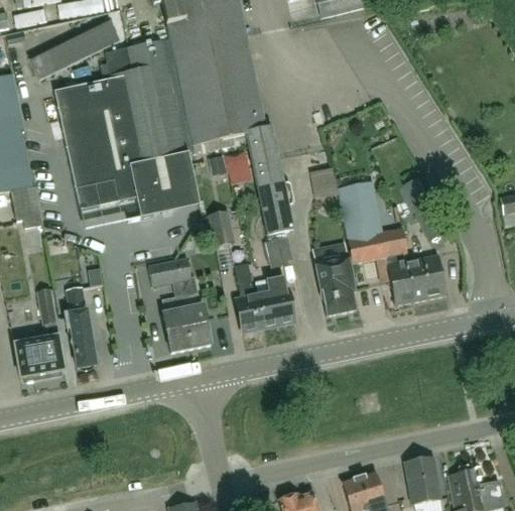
[(274,265),(293,260),(285,229),(294,228),(272,124),(266,126),(238,0),(154,0),(154,1),(161,0),(192,143),(247,132),(269,238),(267,239),(274,265)]
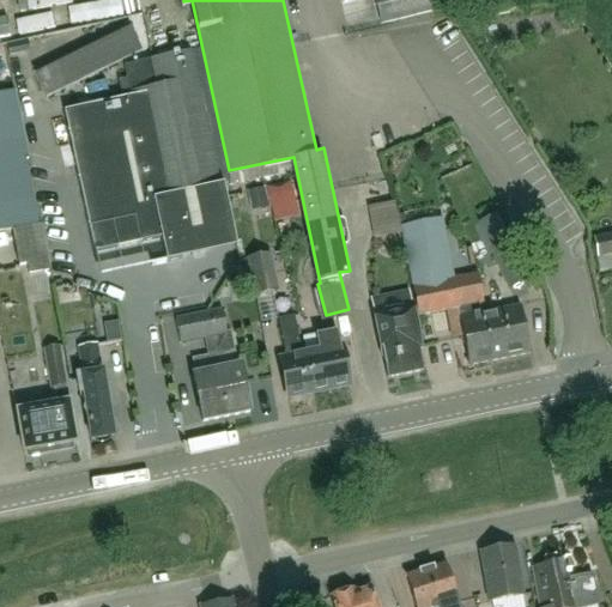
[(377,0),(382,18),(432,6),(430,0),(377,0)]
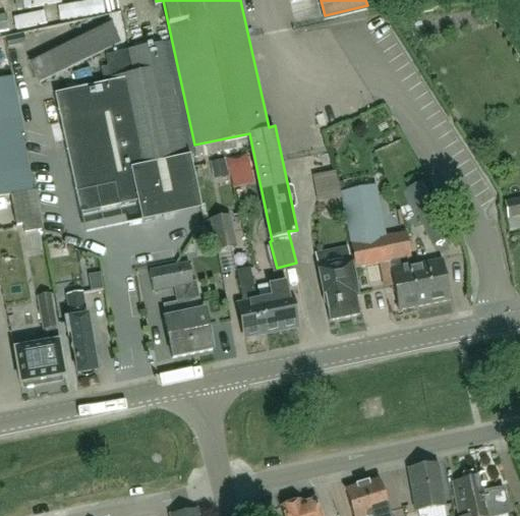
[(109,16),(29,56),(40,79),(121,40),(109,16)]
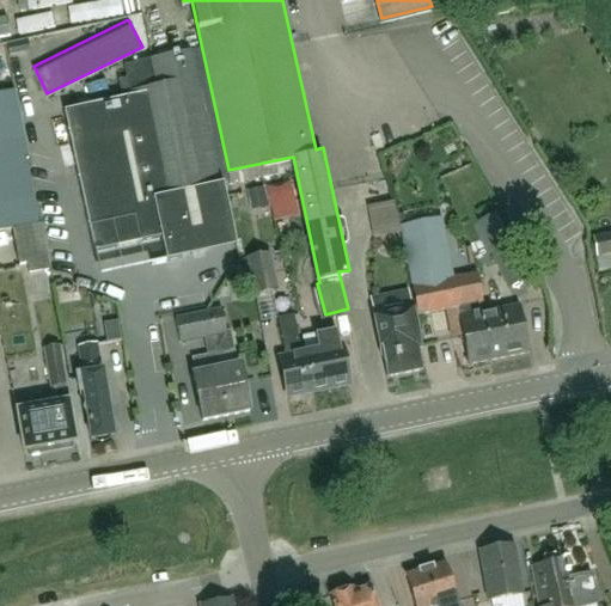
[(0,46),(0,81),(16,81),(13,46),(0,46)]
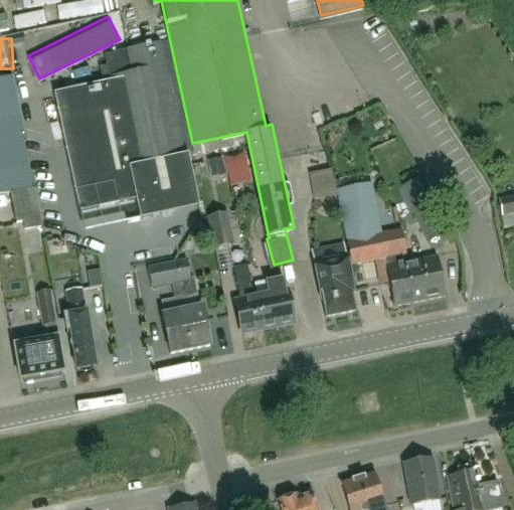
[(160,38),(105,50),(111,76),(54,89),(79,208),(136,196),(140,216),(199,203),(188,150),(184,151),(160,38)]
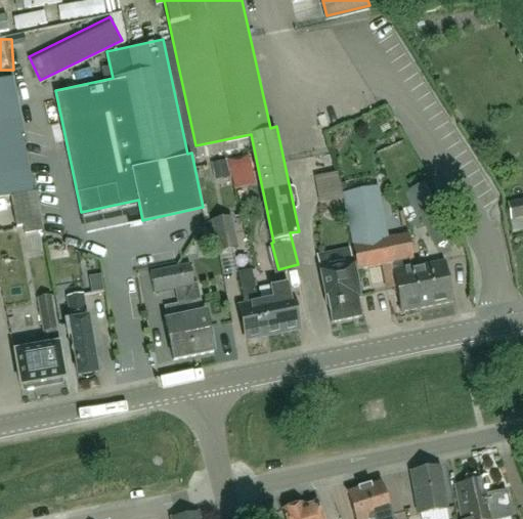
[(0,195),(11,192),(17,224),(24,222),(25,230),(46,226),(38,185),(34,186),(23,132),(26,131),(13,72),(0,75),(0,195)]
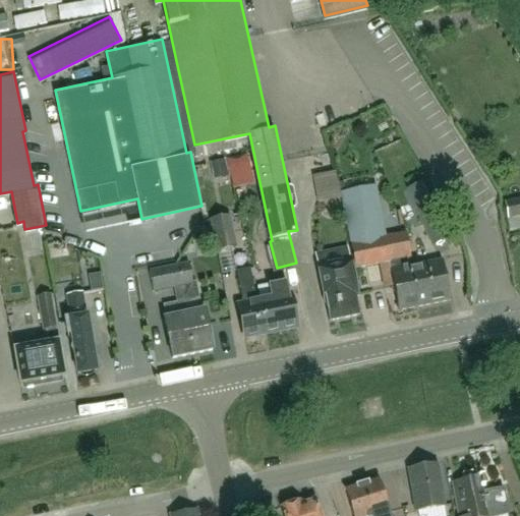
[(409,263),(410,263),(408,253),(411,252),(406,229),(386,233),(374,181),(341,188),(356,265),(389,258),(399,306),(417,302),(409,263)]
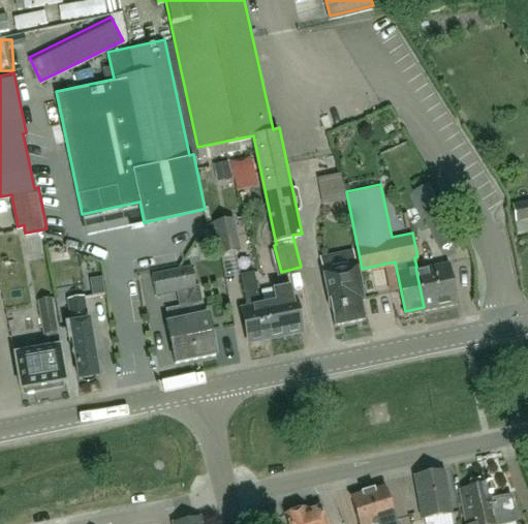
[(527,197),(513,201),(516,217),(527,214),(527,197)]
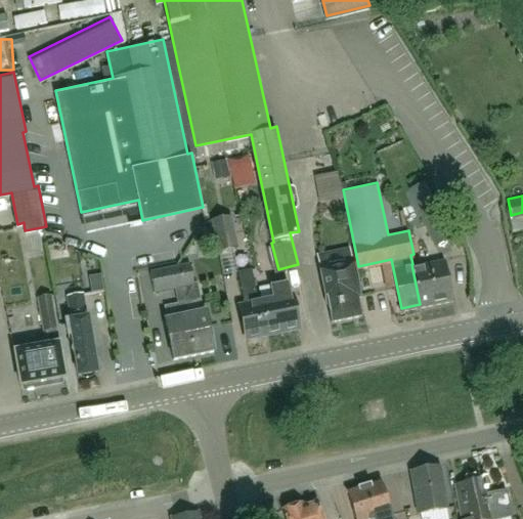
[(230,213),(212,217),(218,248),(237,244),(230,213)]
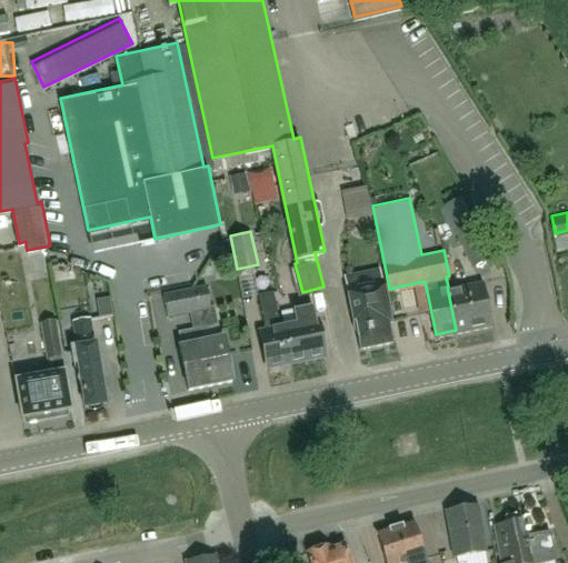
[(490,238),(451,250),(461,280),(499,268),(490,238)]
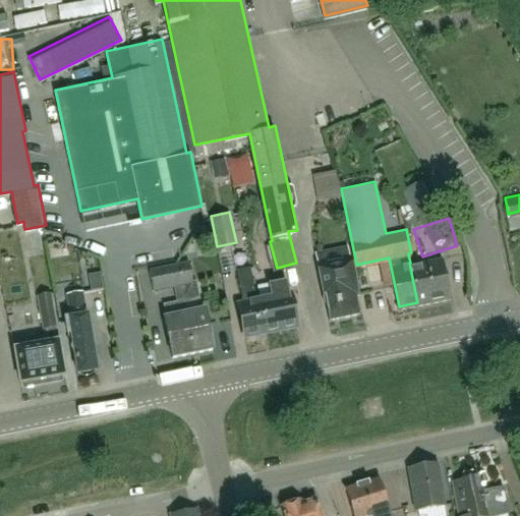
[(233,248),(239,264),(253,259),(247,243),(233,248)]
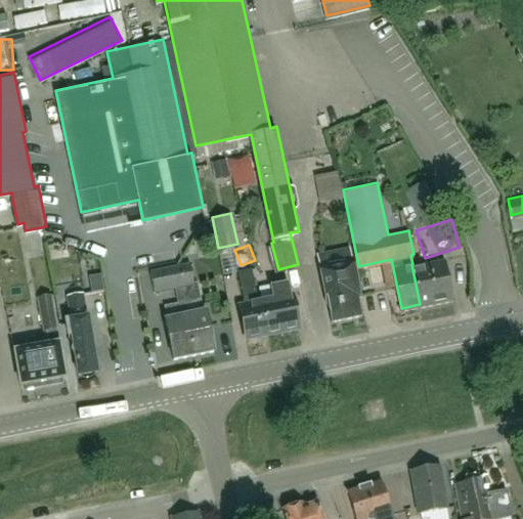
[(316,262),(321,282),(357,273),(352,253),(316,262)]
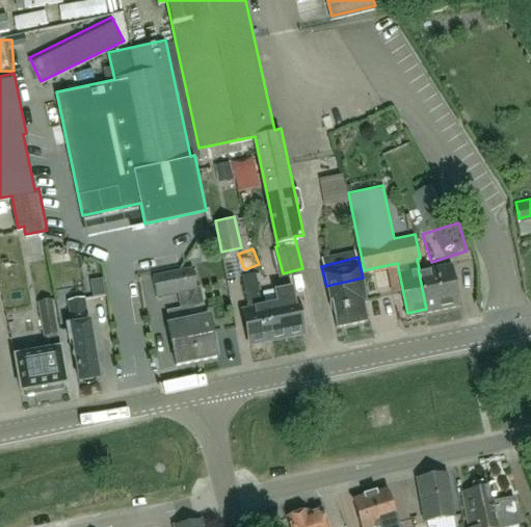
[(418,268),(426,309),(460,302),(452,261),(419,268),(418,268)]
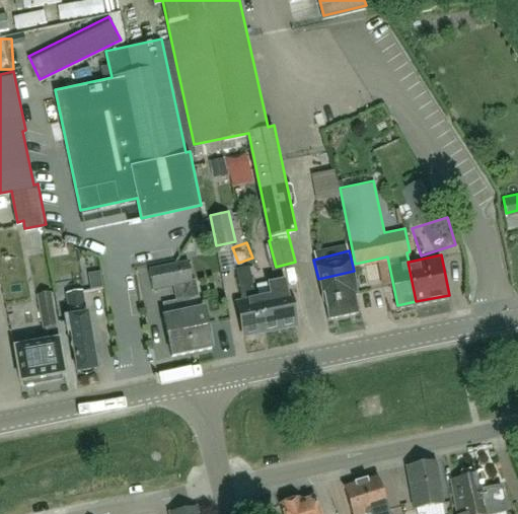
[(189,258),(162,263),(166,284),(173,282),(176,297),(176,298),(180,297),(193,349),(212,345),(204,304),(202,305),(196,276),(193,277),(189,258)]
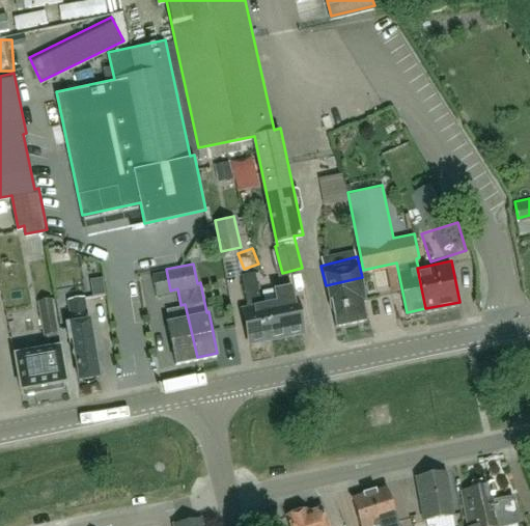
[(156,293),(170,291),(166,269),(151,272),(156,293)]
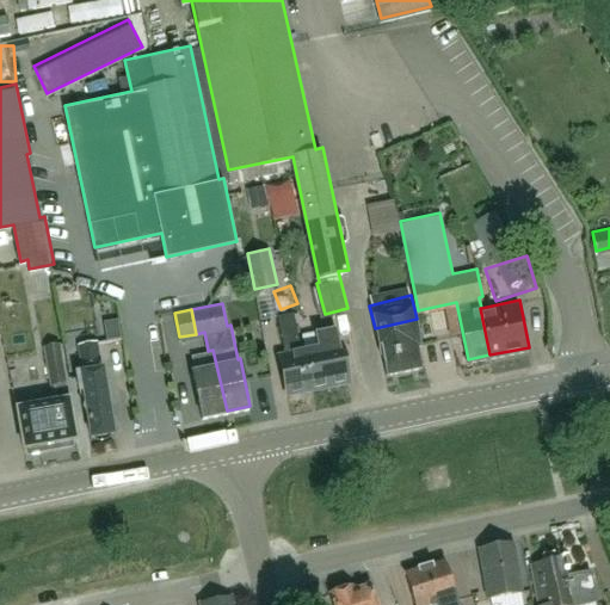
[(288,391),(314,387),(306,346),(302,347),(294,310),(277,313),(285,351),(279,352),(288,391)]
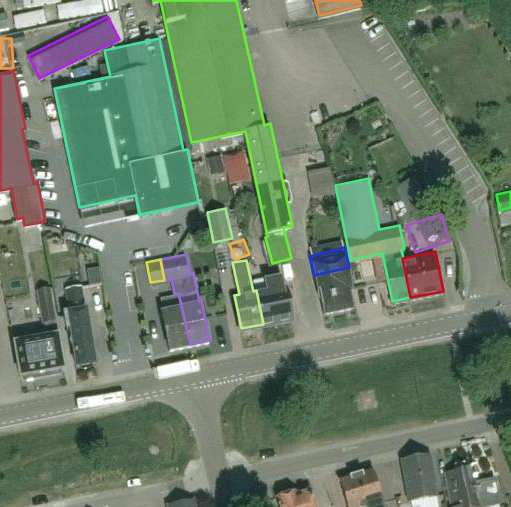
[(320,294),(324,312),(354,305),(350,288),(353,287),(349,267),(314,275),(319,295),(320,294)]
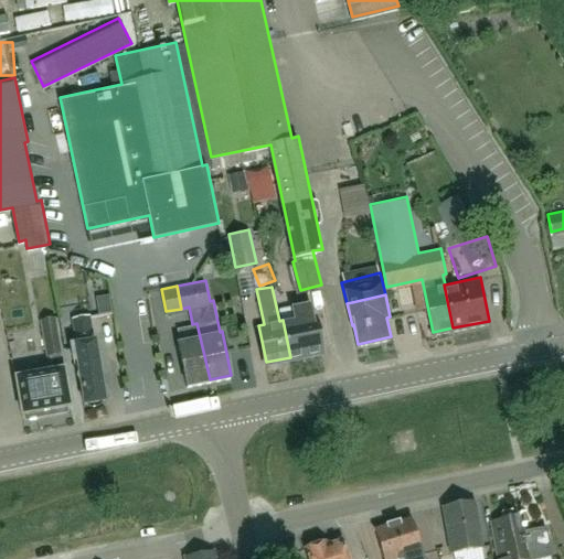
[(293,318),(283,320),(290,357),(322,351),(316,313),(310,314),(307,301),(290,304),(293,318)]
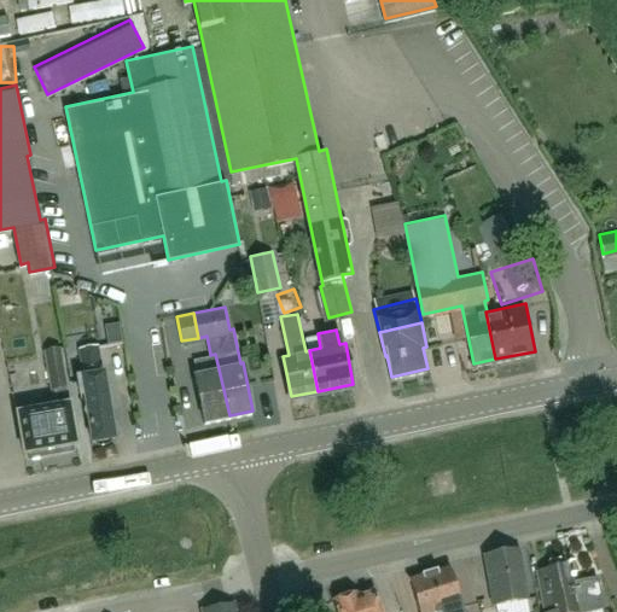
[(109,441),(112,437),(116,436),(116,433),(118,430),(117,420),(112,418),(105,368),(100,369),(99,361),(102,361),(98,342),(79,345),(82,365),(79,365),(80,373),(77,373),(81,392),(85,392),(86,402),(85,409),(88,417),(93,439),(97,439),(100,442),(109,441)]
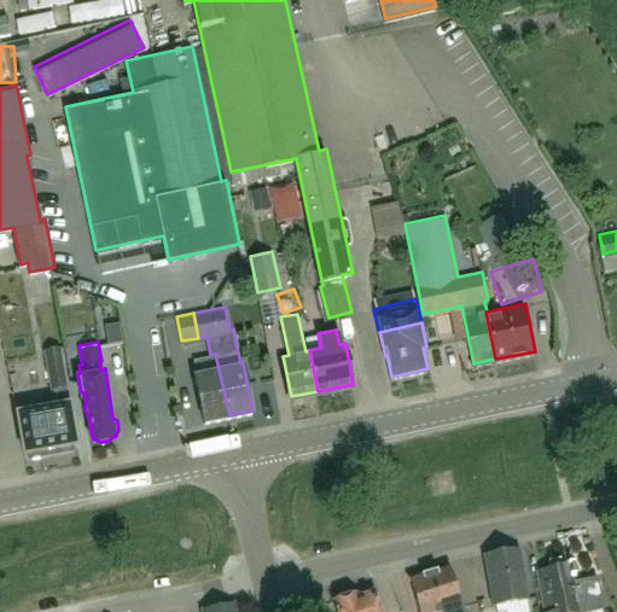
[(53,385),(57,403),(17,411),(24,452),(77,442),(62,344),(45,347),(52,386),(53,385)]
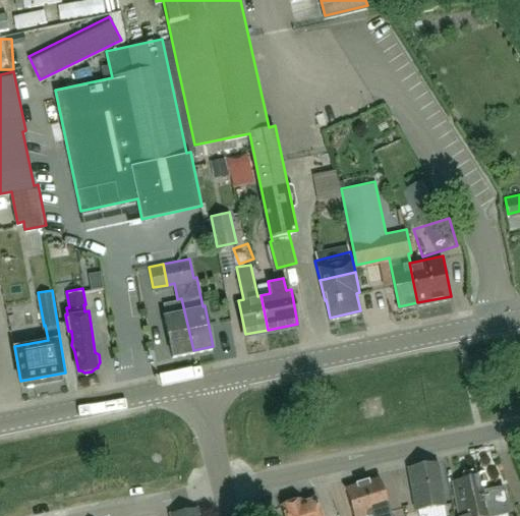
[(181,298),(177,299),(177,298),(164,300),(167,313),(165,313),(173,354),(193,350),(181,298)]
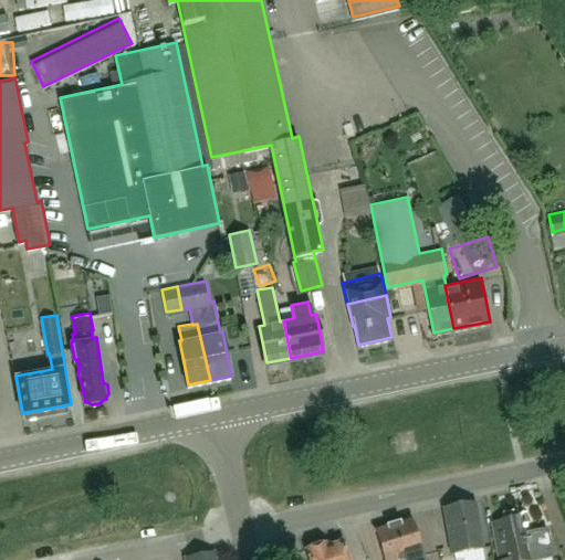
[(475,498),(443,504),(451,551),(484,546),(475,498)]
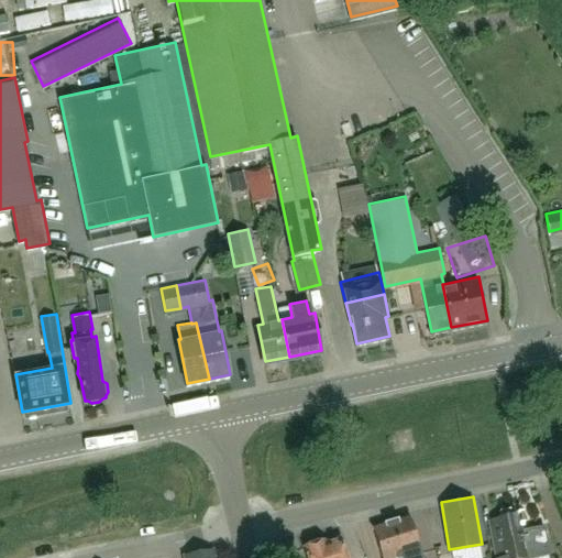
[(493,557),(522,557),(549,553),(543,524),(522,528),(521,525),(519,526),(516,511),(488,517),(496,557),(493,557)]
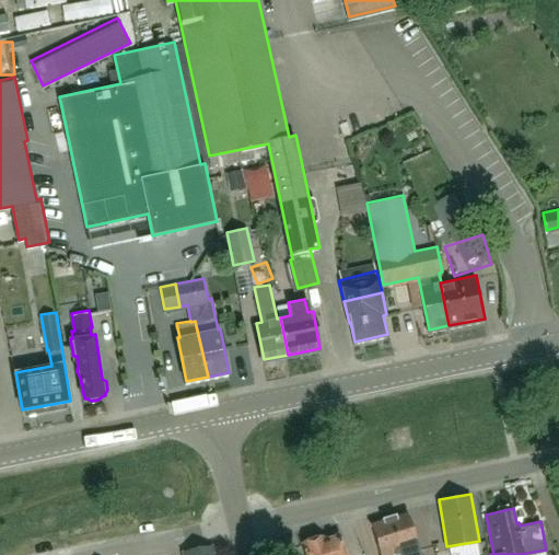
[(420,554),(418,546),(419,546),(407,510),(389,516),(400,554),(420,554)]
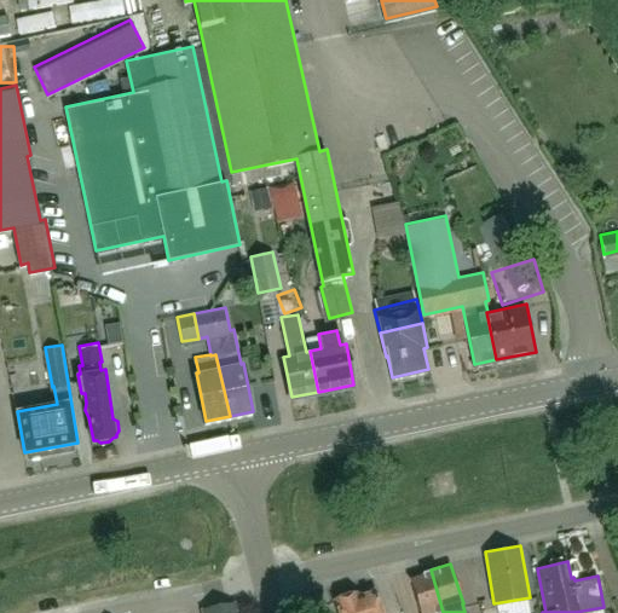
[(443,612),(431,570),(410,576),(421,612),(443,612)]
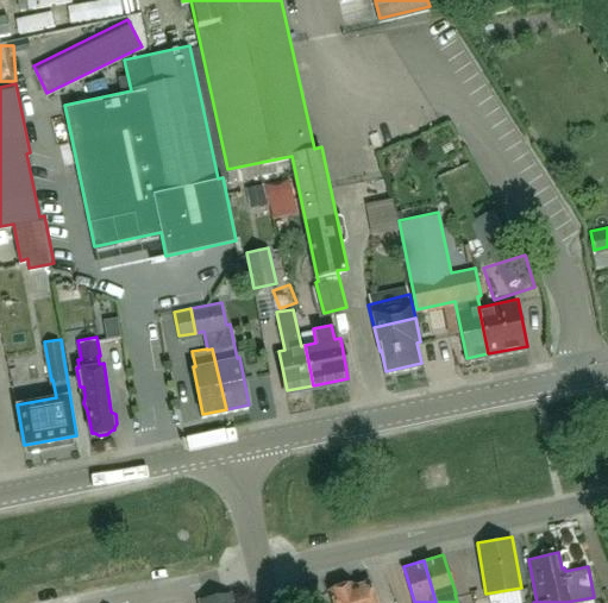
[(349,583),(355,602),(377,602),(369,577),(349,583)]
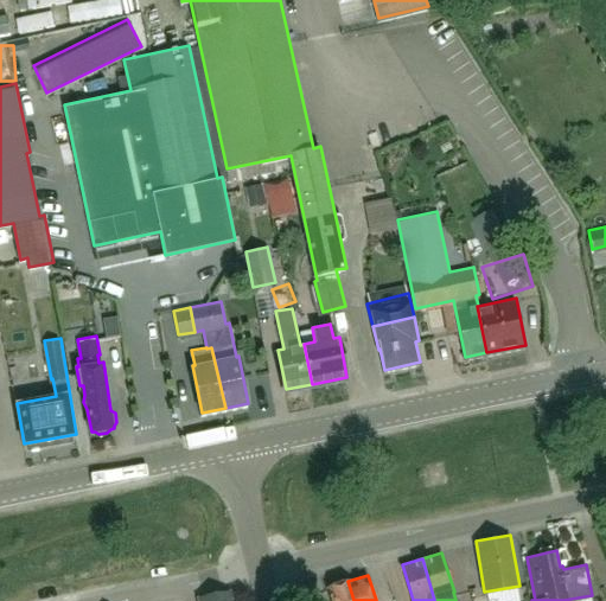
[(353,600),(348,581),(329,588),(332,600),(353,600)]
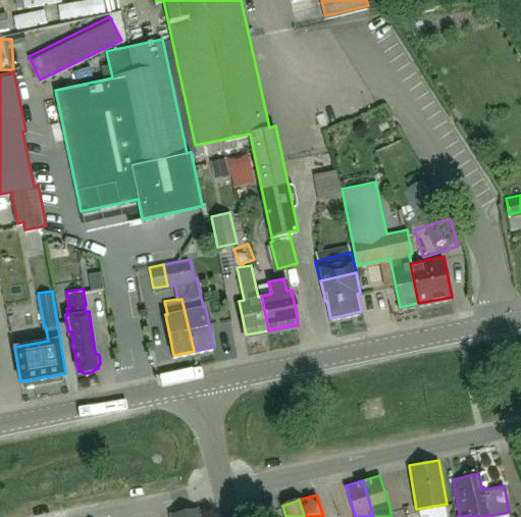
[(197,514),(196,508),(173,512),(174,516),(203,516),(203,513),(197,514)]
